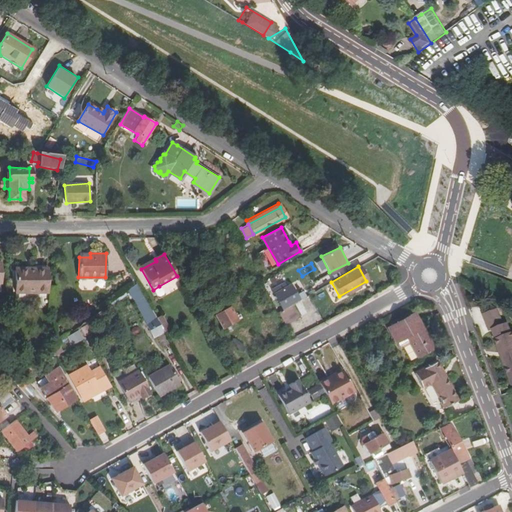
[(36,270),(14,270),(15,292),(47,291),(46,267),(35,268),(36,270)]
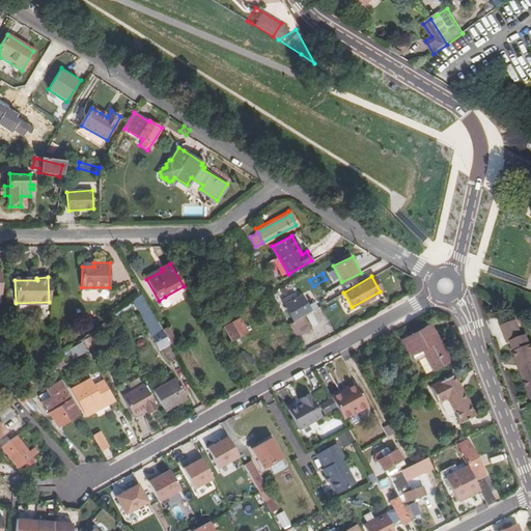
[(294,320),(296,319),(309,311),(306,306),(301,296),(297,298),(295,294),(282,301),(294,320)]
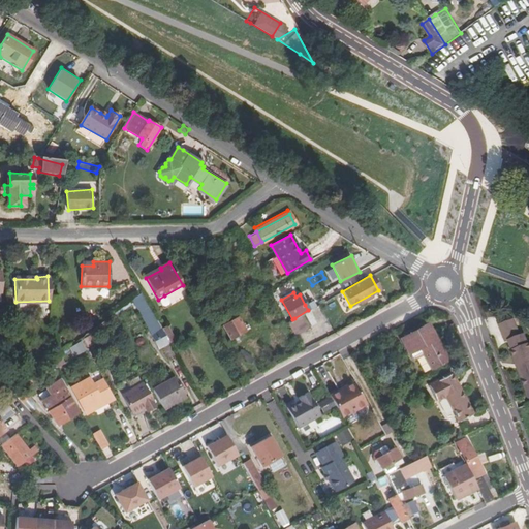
[(164,296),(158,300),(162,309),(166,312),(169,310),(169,305),(164,296)]
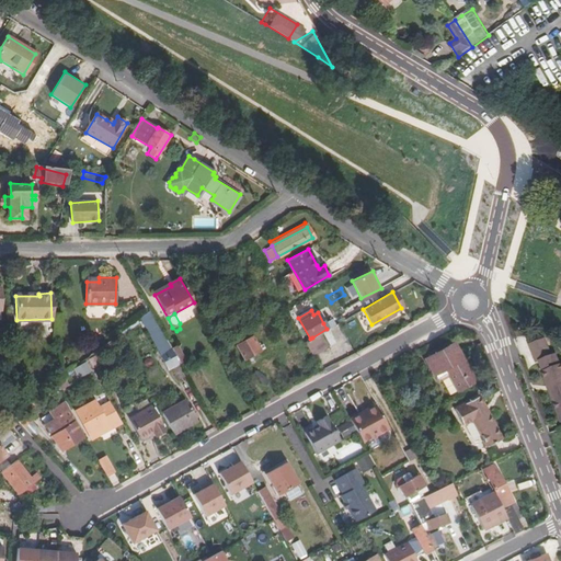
[(331,319),(323,323),(327,329),(334,324),(331,319)]
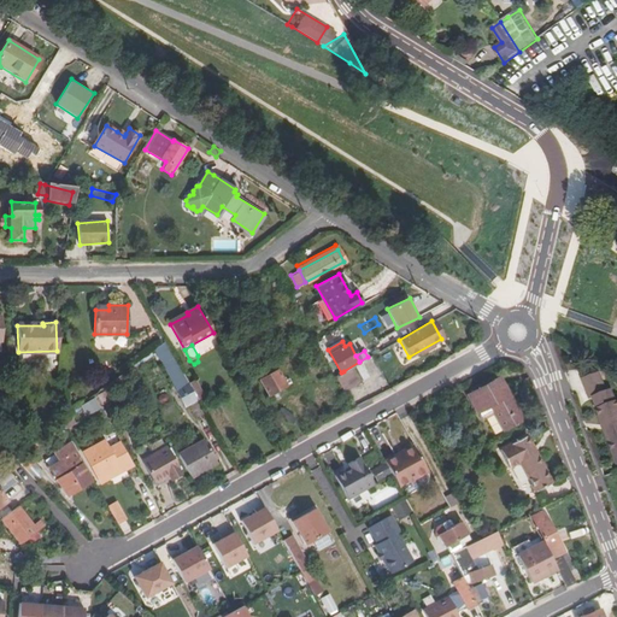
[(285,385),(275,366),(269,369),(270,371),(258,378),(266,394),(285,385)]
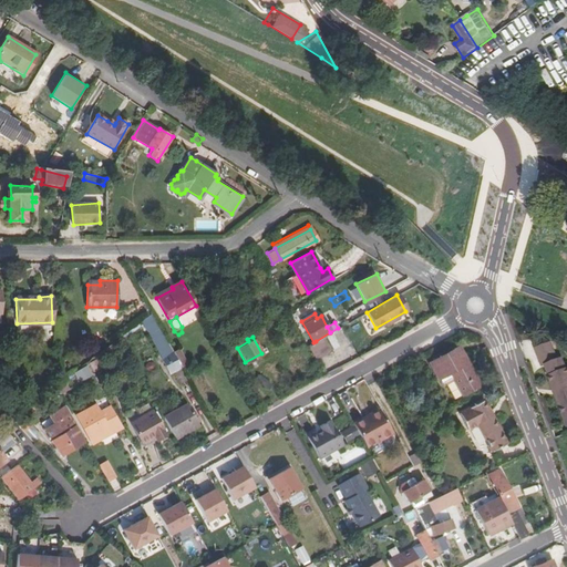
[(325,357),(316,341),(313,342),(307,346),(317,361),(325,357)]
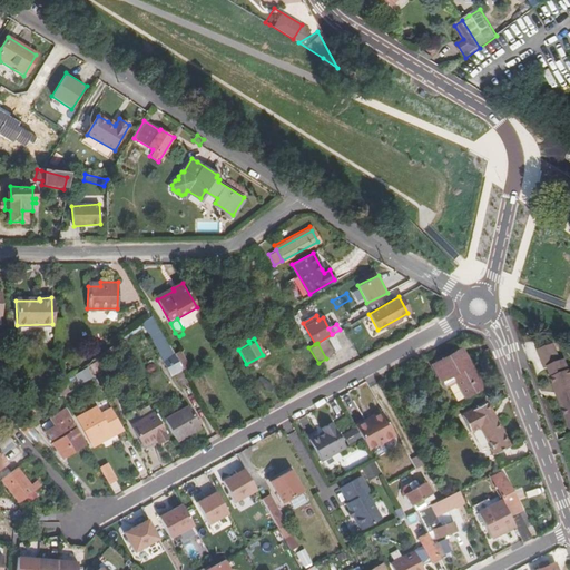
[(168,374),(180,367),(172,351),(166,354),(170,363),(164,366),(168,374)]
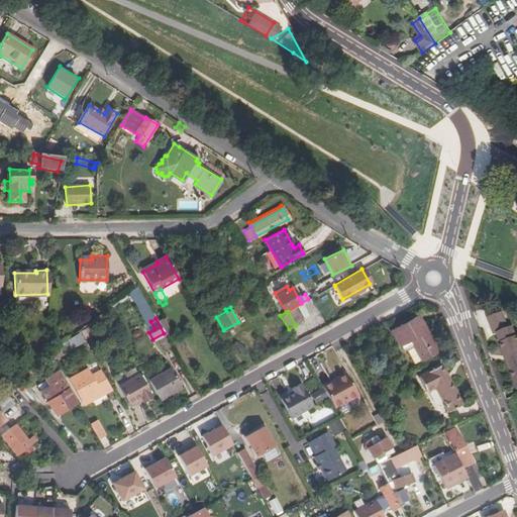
[(420,319),(393,332),(403,351),(413,347),(421,363),(438,353),(420,319)]
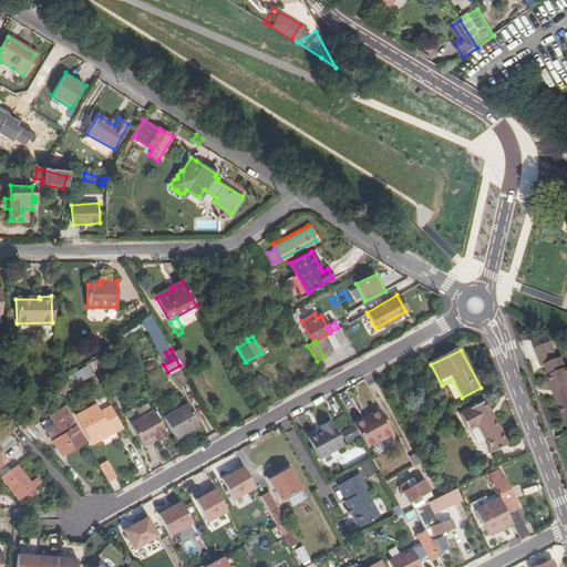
[(98,357),(85,363),(93,375),(105,369),(98,357)]
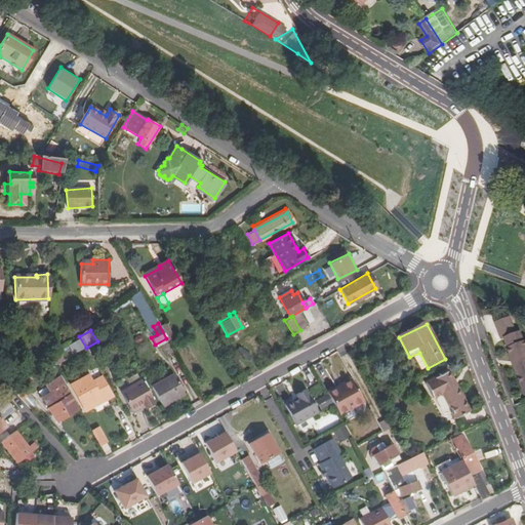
[(510,356),(524,397),(524,349),(522,341),(508,347),(511,356),(510,356)]
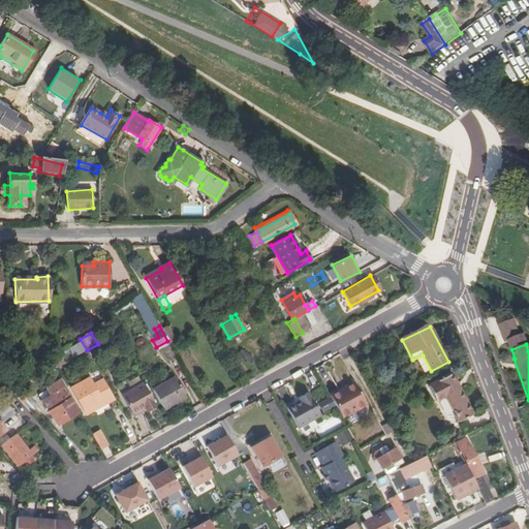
[(405,370),(408,377),(416,373),(413,366),(405,370)]
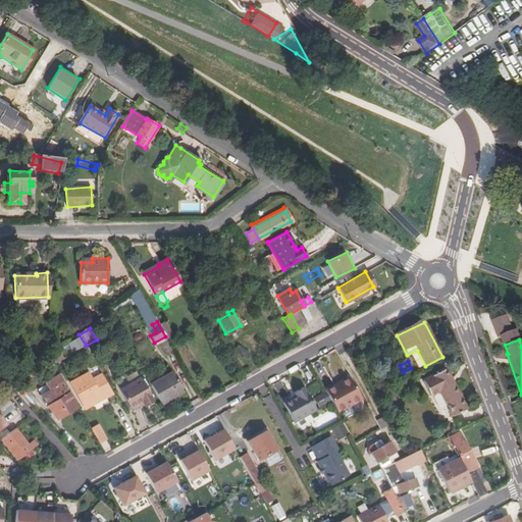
[(422,383),(430,399),(439,394),(453,418),(466,411),(446,370),(422,383)]
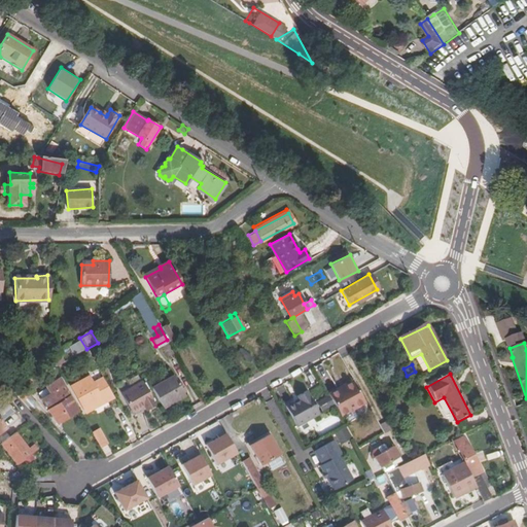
[(111,394),(103,381),(94,385),(89,376),(70,386),(82,408),(100,397),(101,400),(111,394)]
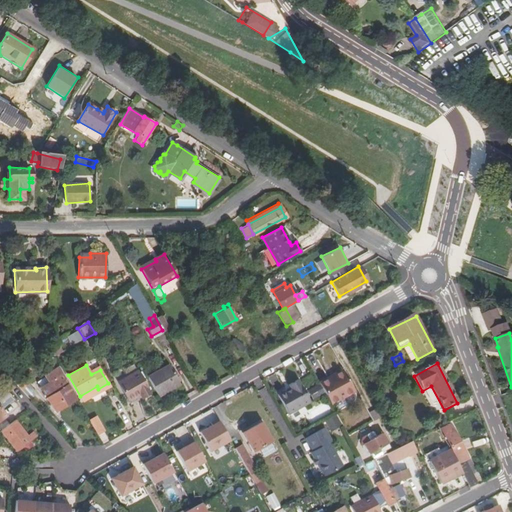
[(68,384),(58,366),(48,380),(51,386),(42,391),(49,405),(55,416),(76,405),(72,398),(66,385),(68,384)]
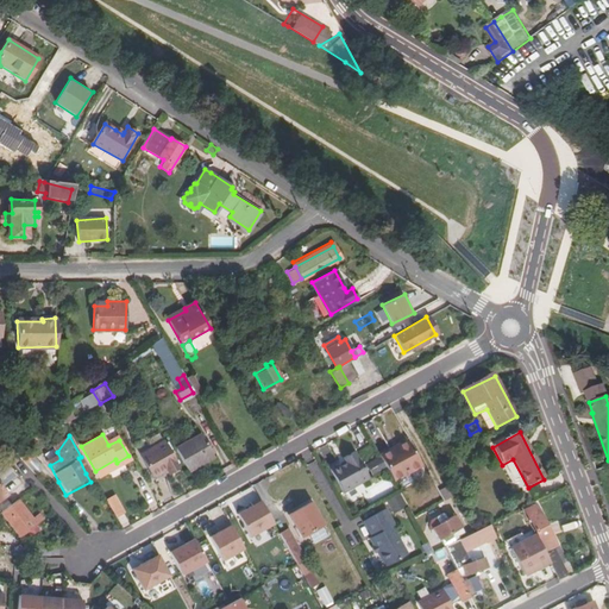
[(177,450),(188,469),(213,454),(211,452),(213,451),(207,440),(205,441),(201,435),(177,450)]
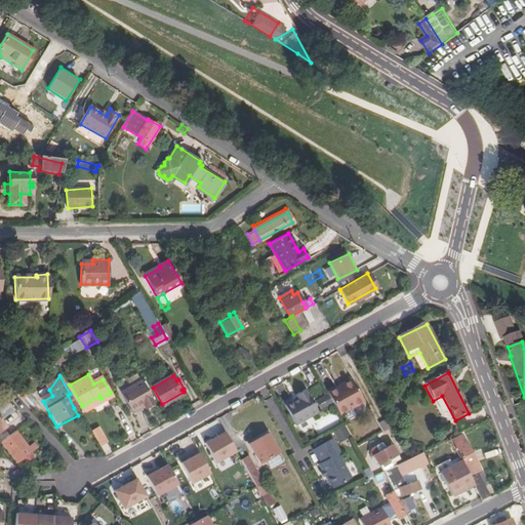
[(120,391),(121,393),(142,380),(139,378),(120,391)]
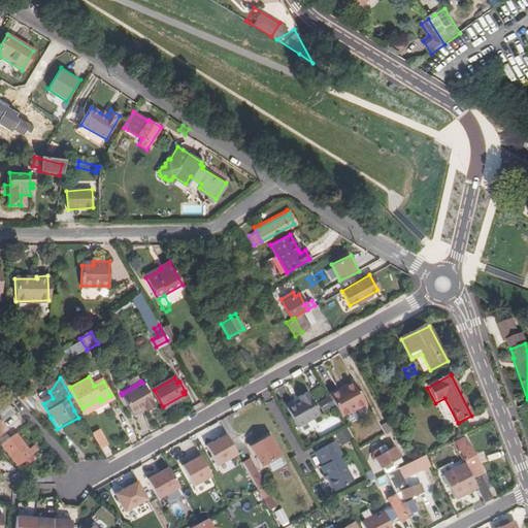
[(352,381),(336,389),(337,391),(353,384),(352,381)]
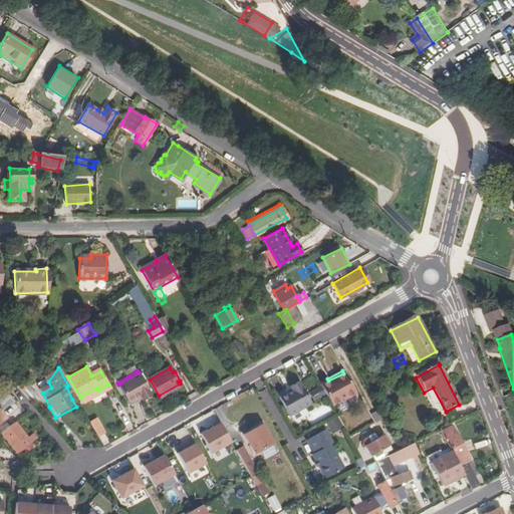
[(28,383),(20,372),(11,379),(21,391),(28,383)]
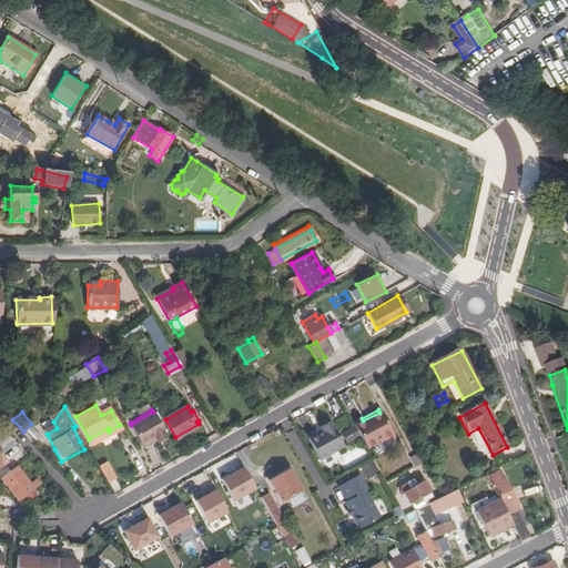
[(153,412),(131,425),(143,445),(151,440),(150,439),(154,437),(155,438),(164,433),(153,412)]
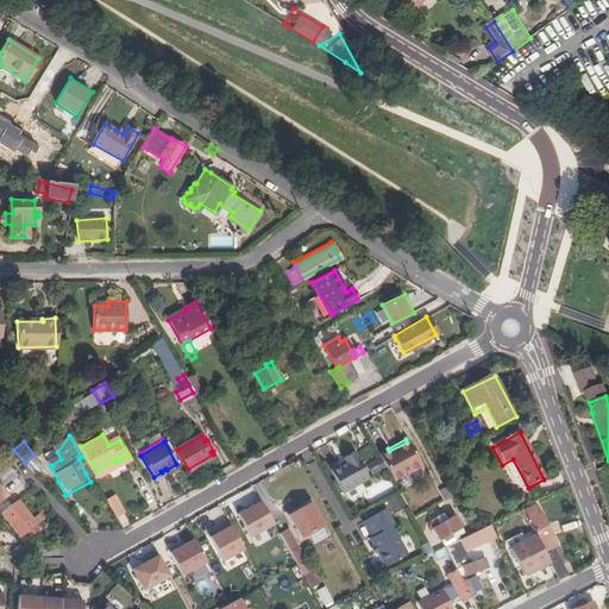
[(421,468),(407,443),(389,451),(388,449),(377,454),(393,483),(421,468)]
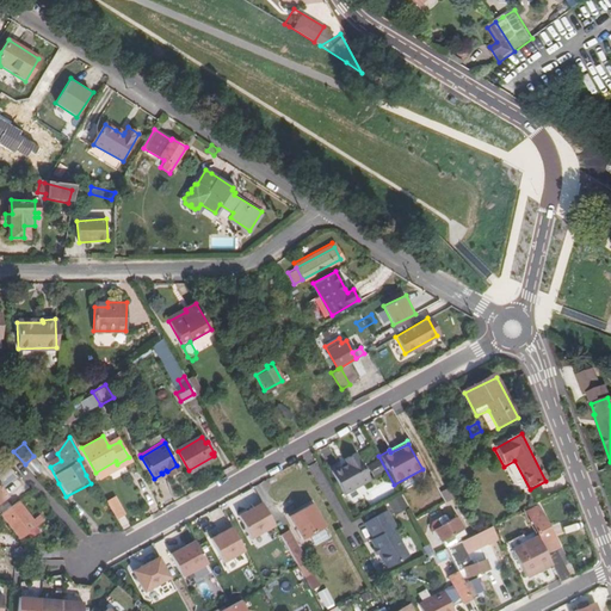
[(338,479),(345,493),(369,480),(353,454),(343,460),(345,463),(339,467),(339,466),(332,469),(338,479)]
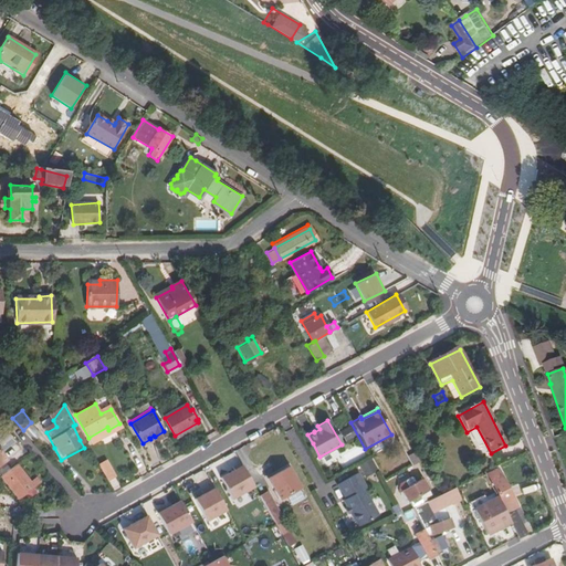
[(342,435),(346,441),(355,436),(350,429),(342,435)]
